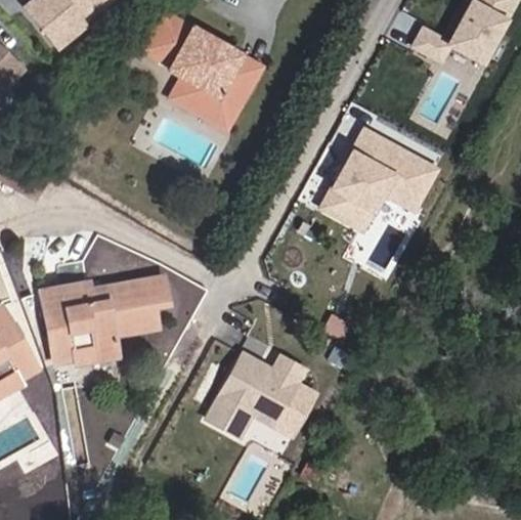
[(89,26),(83,18),(102,0),(38,0),(27,10),(62,49),(89,26)]
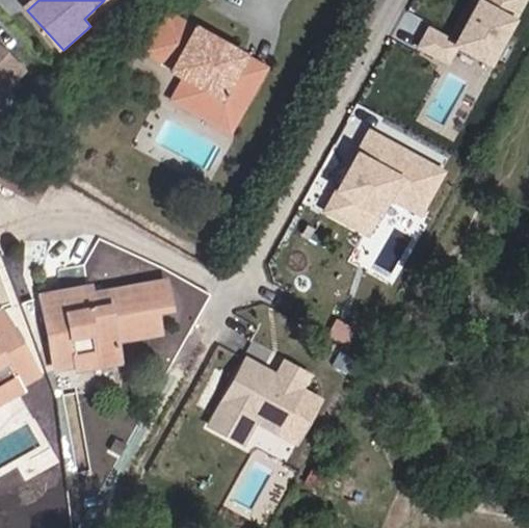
[(476,0),(457,40),(430,26),(419,49),(488,82),(528,0),(476,0)]
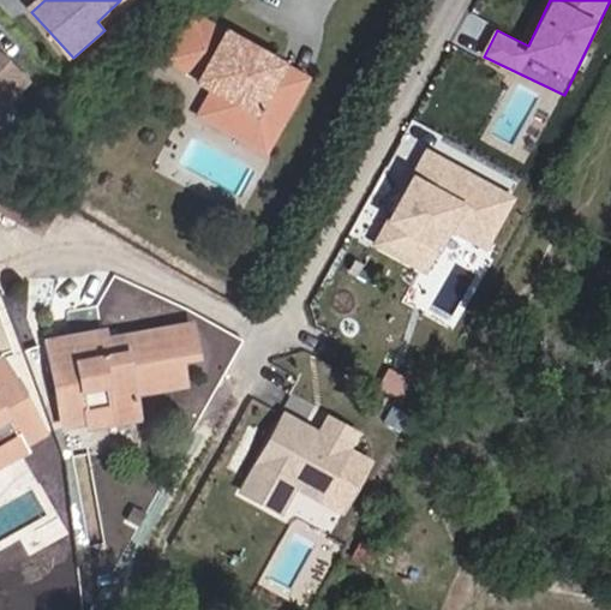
[(227,126),(277,154),(315,89),(289,76),(294,67),(239,35),(237,39),(203,19),(183,55),(216,75),(211,84),(226,93),(240,101),(238,105),(239,105),(227,126)]
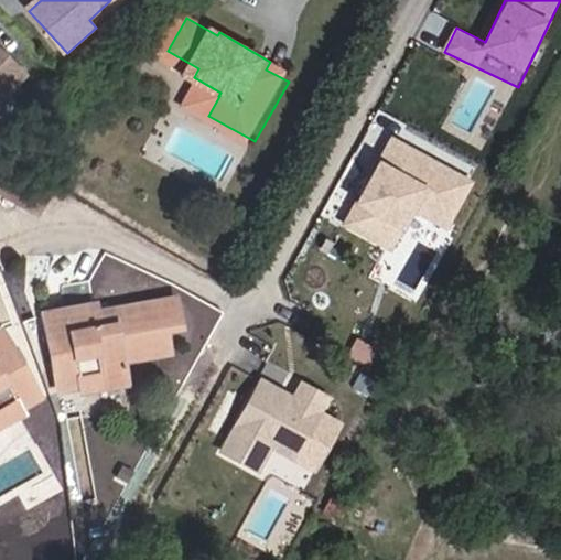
[(0,110),(32,74),(0,45),(0,124),(2,122),(0,119),(0,110)]
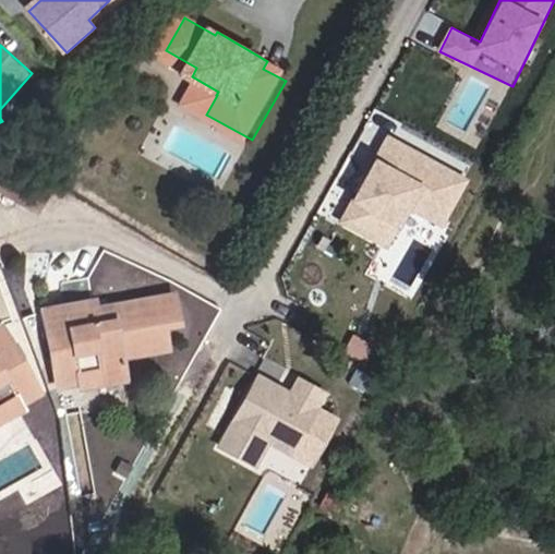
[(290,74),(267,61),(263,69),(286,81),(290,74)]
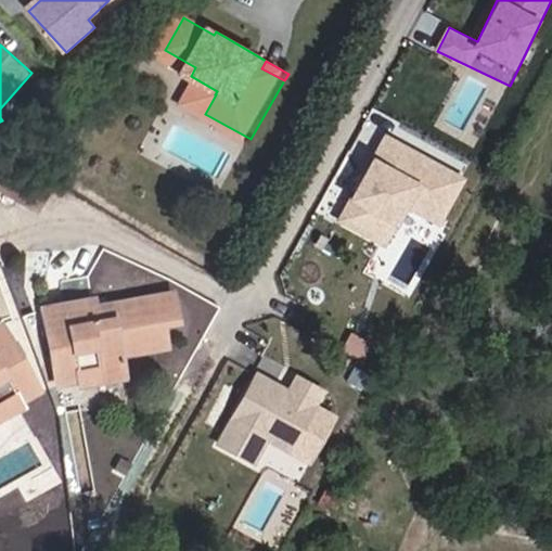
[(215,94),(217,91),(204,84),(191,105),(205,114),(216,94),(215,94)]
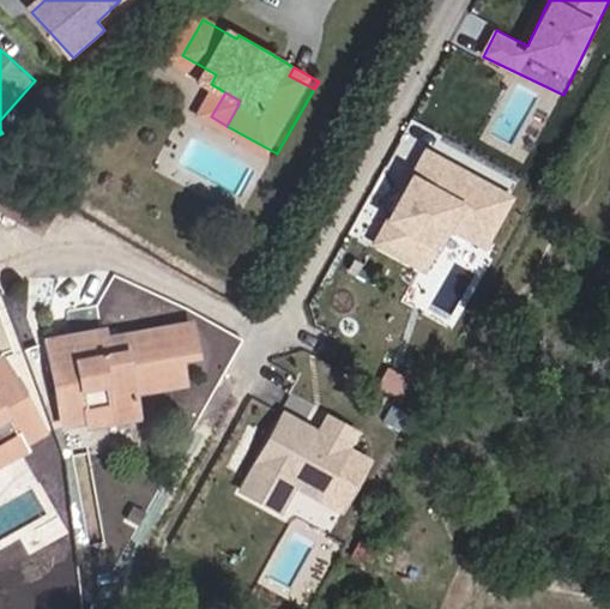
[(422,148),(373,247),(429,275),(450,234),(488,253),(517,196),(422,148)]
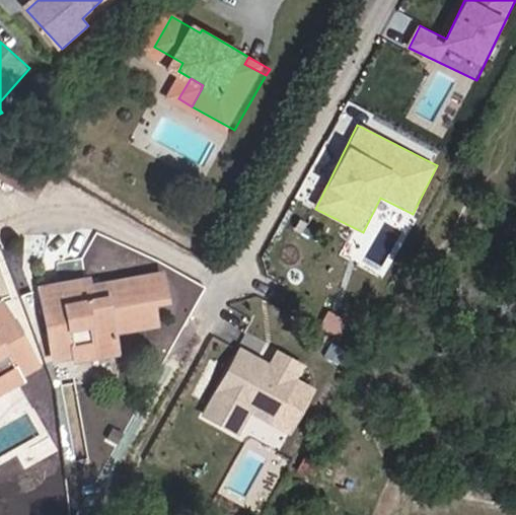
[(50,287),(65,363),(86,359),(87,362),(130,355),(127,333),(165,326),(161,307),(176,305),(170,274),(99,286),(97,276),(50,287)]
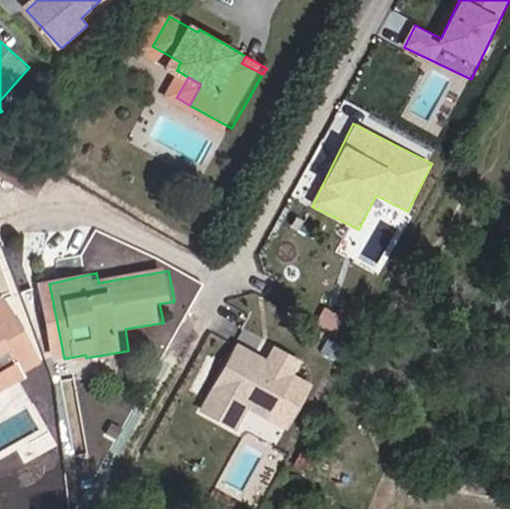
[(49,284),(4,299),(39,363),(64,359),(49,284)]
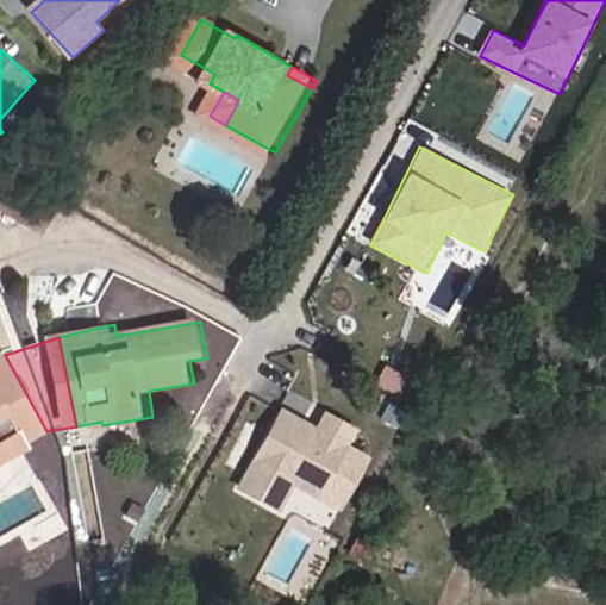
[(47,431),(5,355),(0,357),(0,466),(31,448),(29,442),(47,431)]
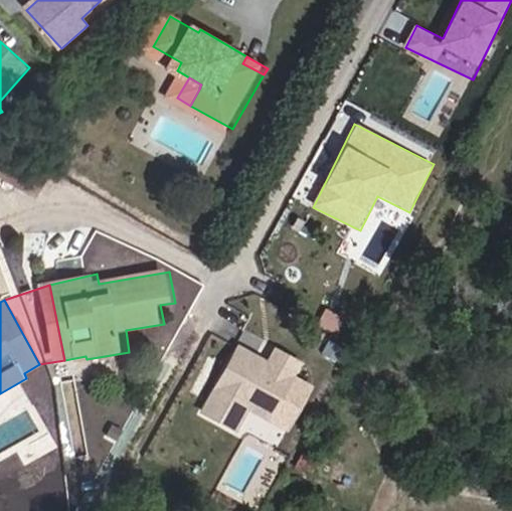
[(203,414),(281,453),(297,418),(281,410),(298,374),(237,345),(203,414)]
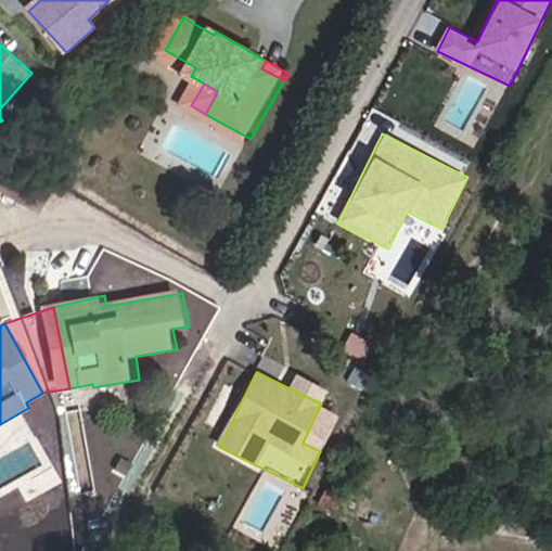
[(326,492),(323,501),(320,510),(339,517),(346,505),(347,502),(326,492)]
